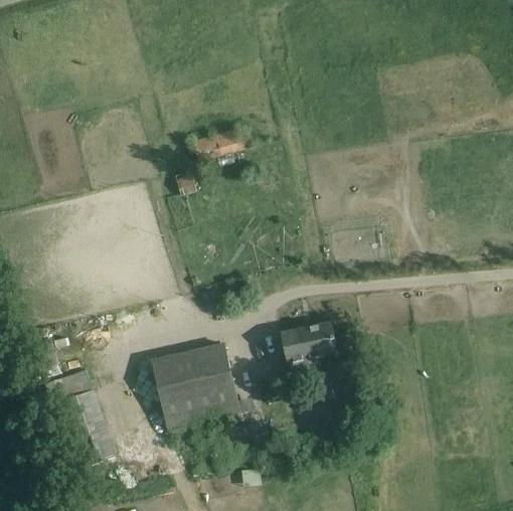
[(197,161),(243,147),(237,127),(191,141),(197,161)]
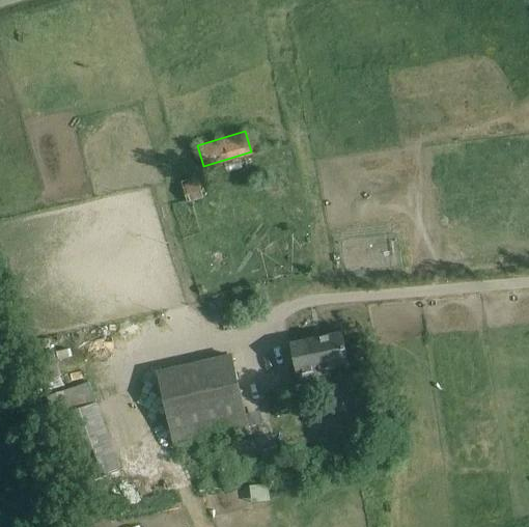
[(212,164),(195,169),(201,189),(218,185),(212,164)]
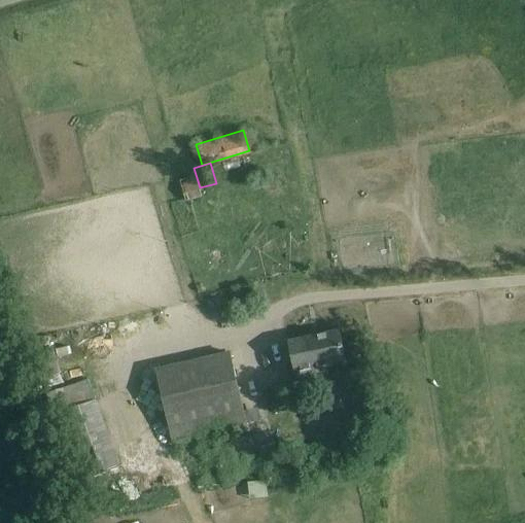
[(183,198),(200,194),(194,173),(178,178),(183,198)]
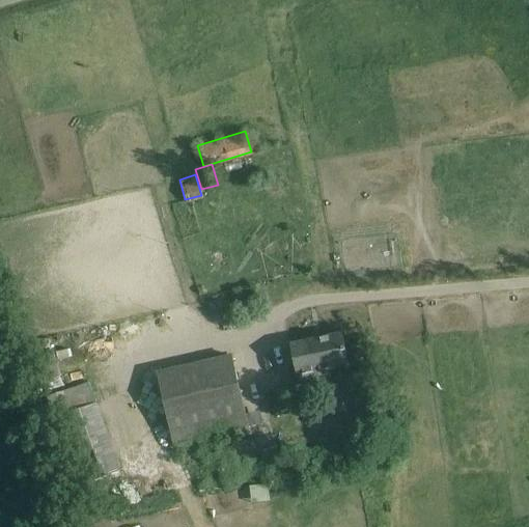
[(326,366),(345,362),(339,331),(289,342),(298,382),(328,375),(326,366)]
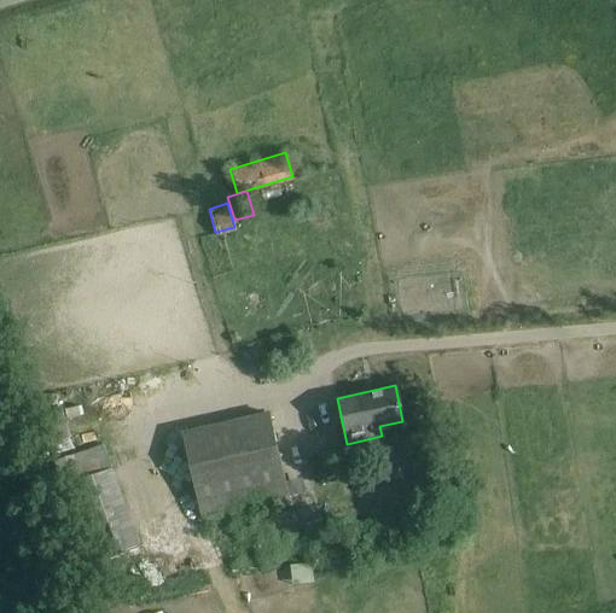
[(286,492),(267,410),(180,431),(199,513),(286,492)]
